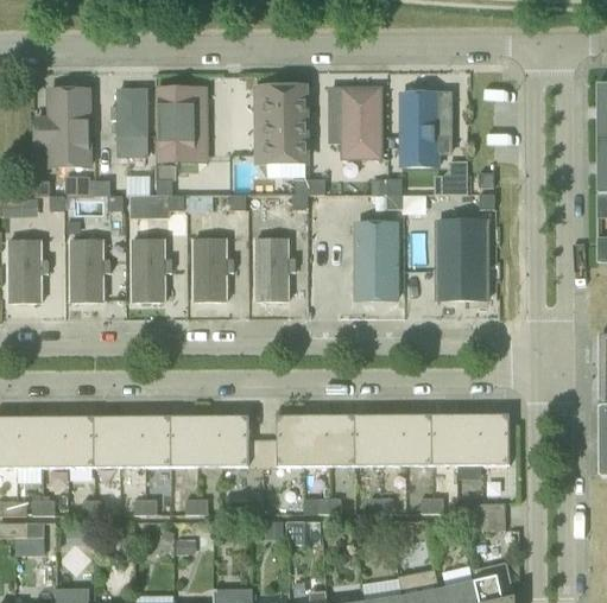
[(303,73),(232,73),(233,105),(303,106),(303,73)]
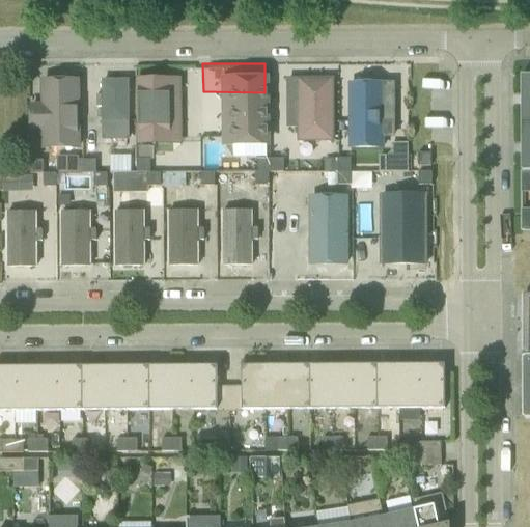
[(389,128),(397,128),(396,71),(352,72),(354,145),(389,144),(389,128)]
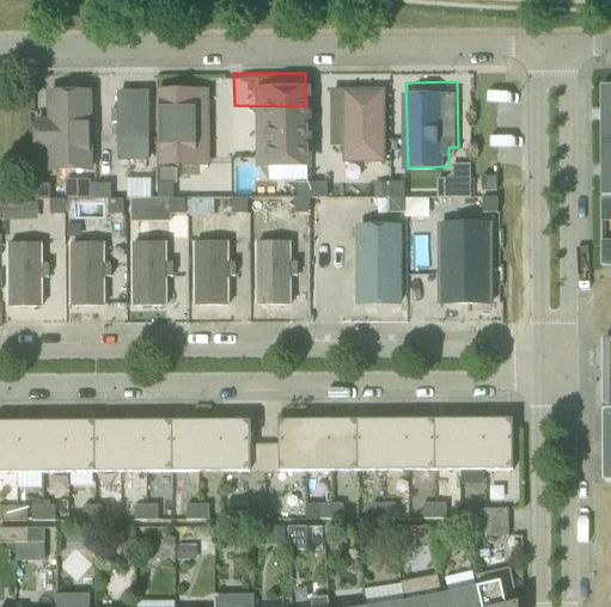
[(172,164),(208,163),(207,85),(170,86),(170,106),(190,106),(190,142),(172,142),(172,164)]
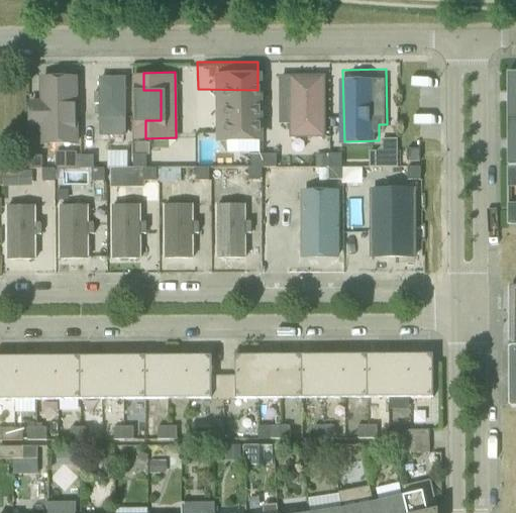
[(38,142),(76,141),(75,73),(38,74),(38,97),(25,97),(25,125),(38,125),(38,142)]
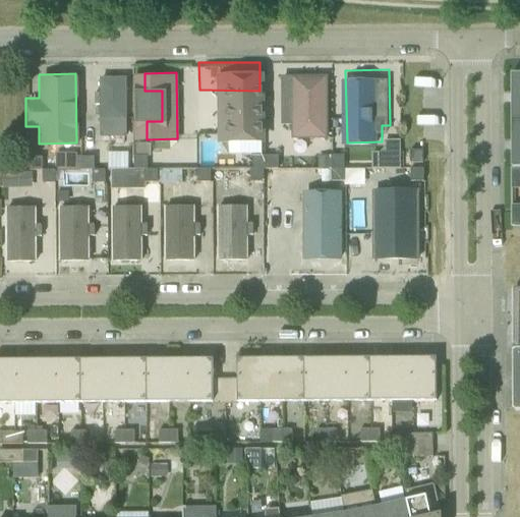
[(325,73),(290,73),(291,135),(326,135),(325,73)]
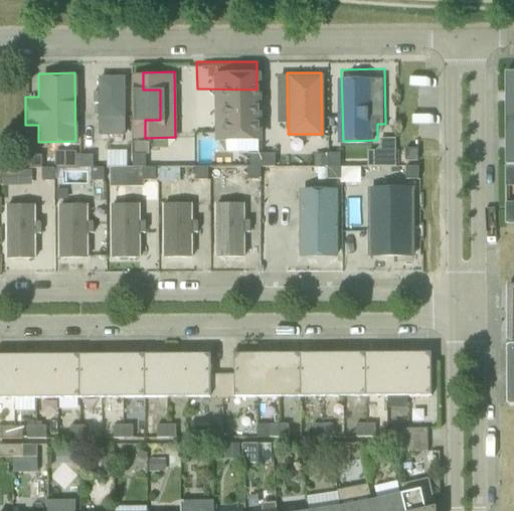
[(99,131),(123,131),(122,73),(99,73),(99,131)]
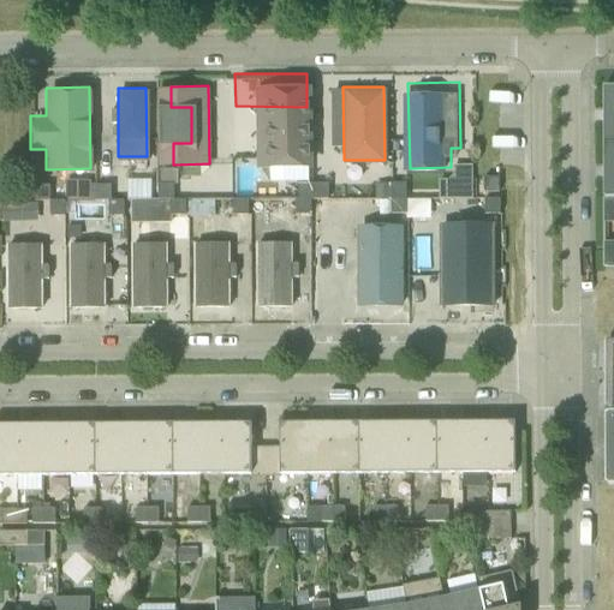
[(267,166),(305,166),(305,108),(267,108),(267,166)]
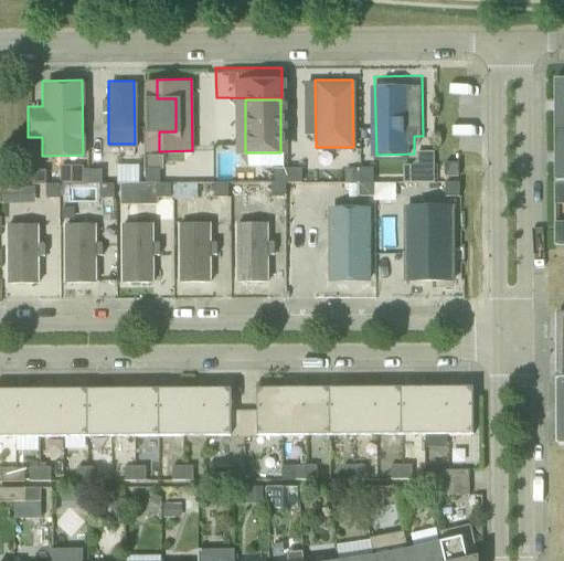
[(87,158),(64,158),(64,178),(88,177),(87,158)]
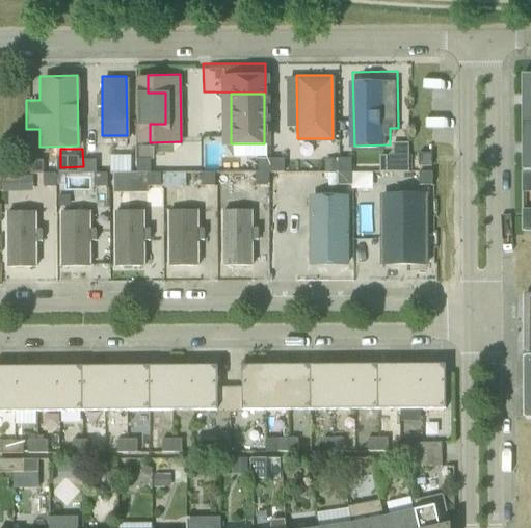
[(420,163),(433,163),(433,150),(420,150),(420,163)]
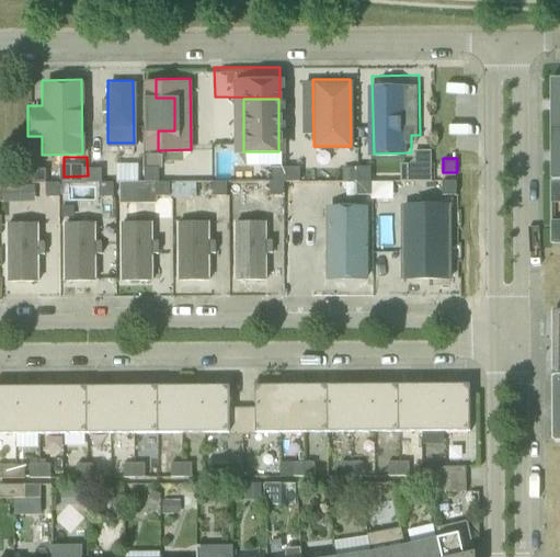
[(90,180),(101,180),(103,180),(103,166),(90,166),(90,180)]
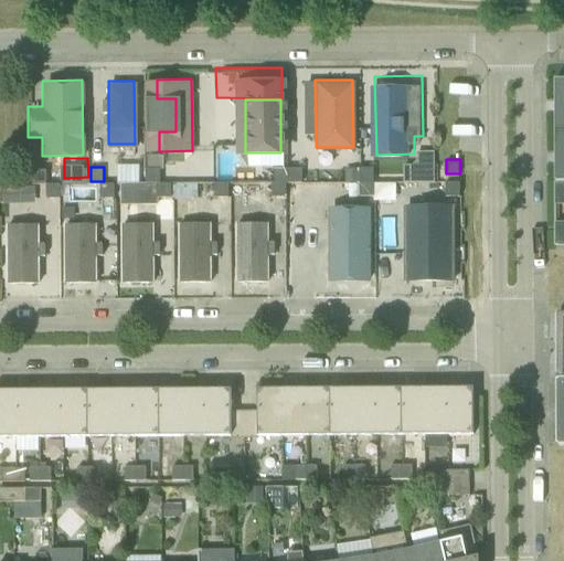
[(159,181),(161,181),(161,167),(148,167),(148,181),(159,181)]
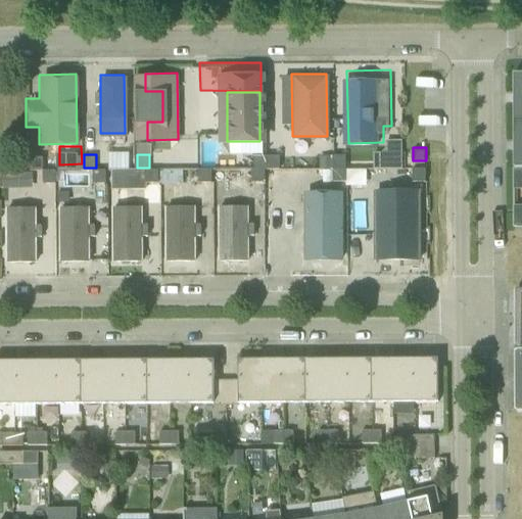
[(31,155),(31,168),(34,168),(43,168),(43,155),(31,155)]
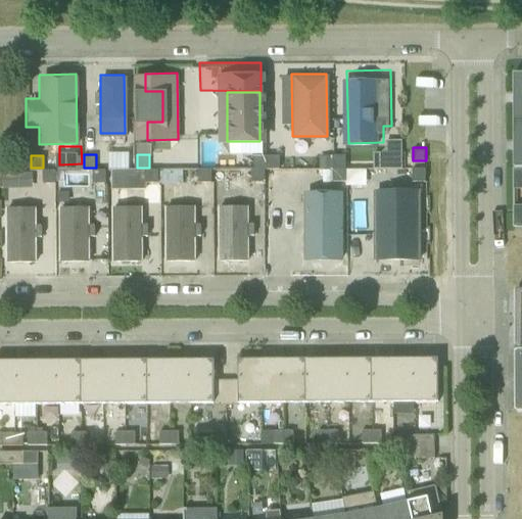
[(160,178),(186,179),(186,166),(161,164),(160,178)]
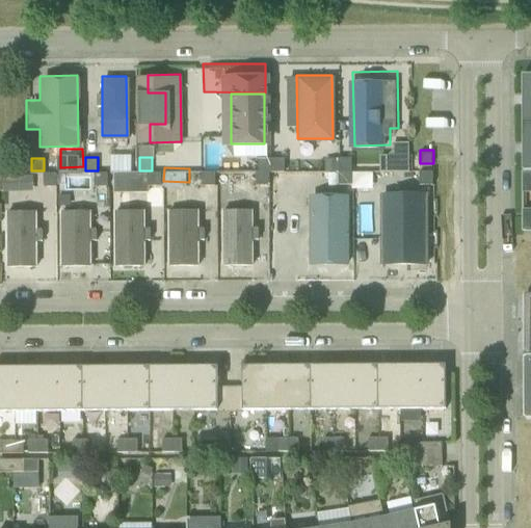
[(203,169),(203,184),(216,184),(216,169),(203,169)]
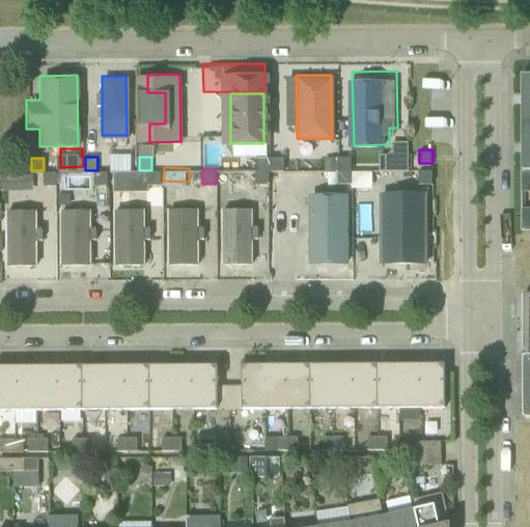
[(58,184),(58,170),(45,170),(45,184),(58,184)]
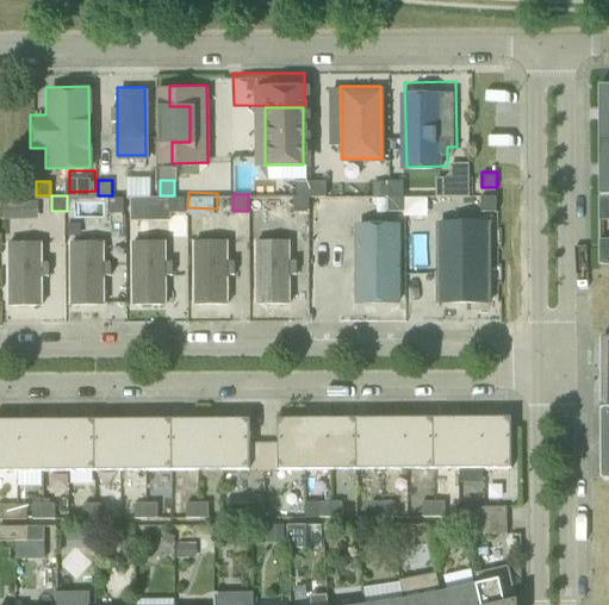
[(160,195),(134,195),(134,217),(172,217),(172,210),(172,195),(160,195)]
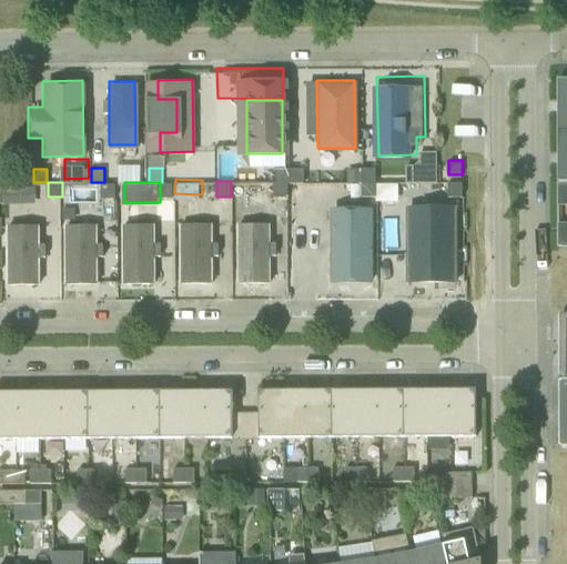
[(162,182),(160,182),(160,195),(173,195),(173,182),(162,182)]
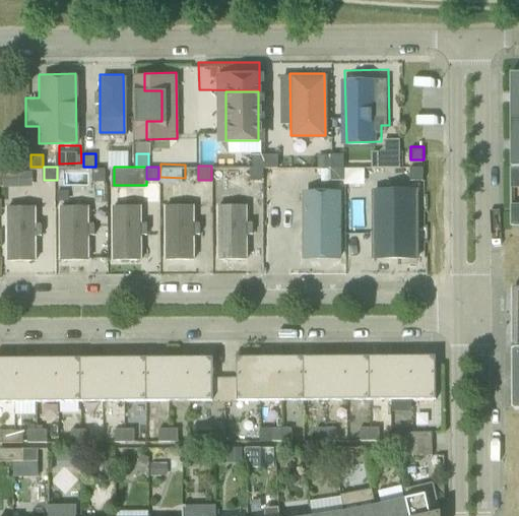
[(372,185),(372,255),(414,255),(414,185),(372,185)]
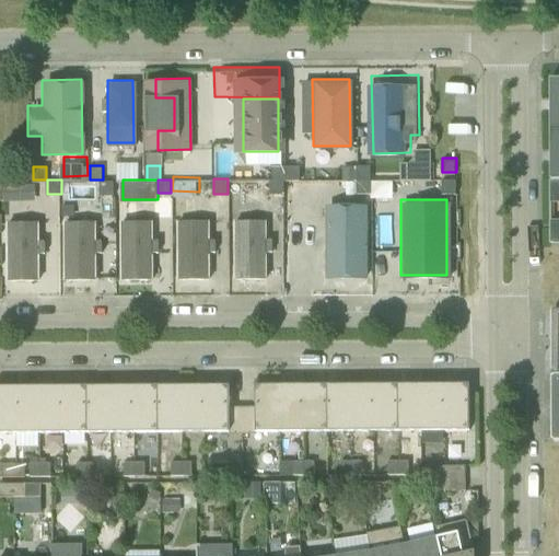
[(324,275),(364,276),(365,201),(325,201),(324,275)]
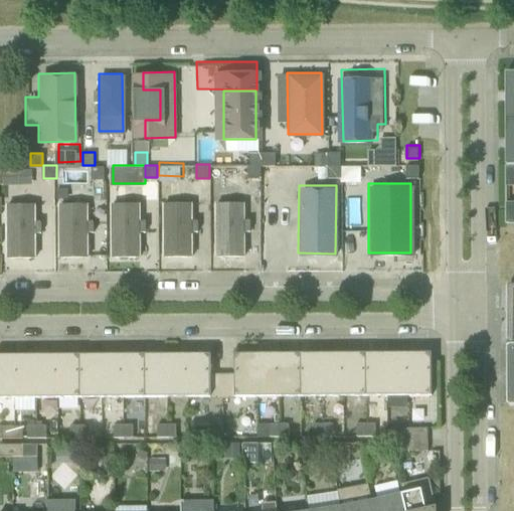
[(59,257),(84,257),(83,200),(59,200),(59,257)]
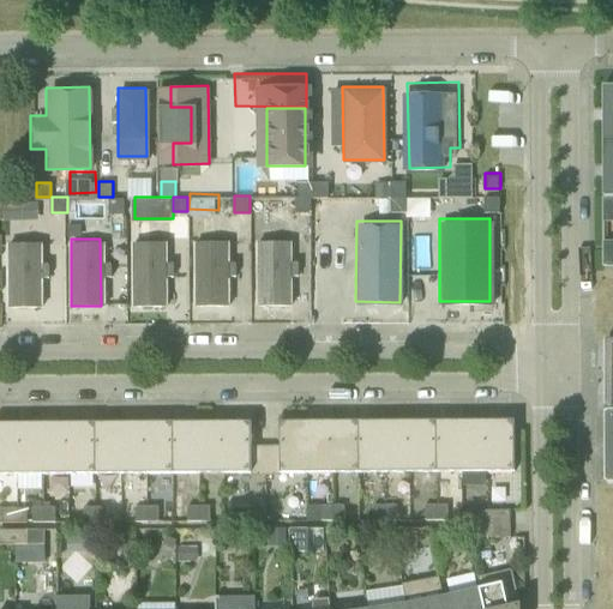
[(131,306),(162,306),(162,240),(131,240),(131,306)]
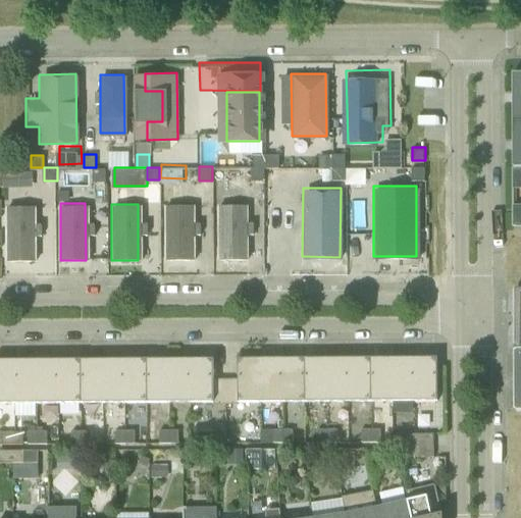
[(164,259),(192,259),(192,204),(163,204),(164,259)]
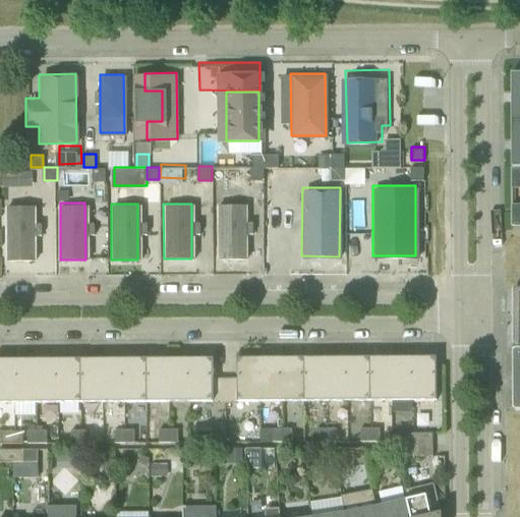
[(217,257),(243,257),(243,204),(217,204),(217,257)]
